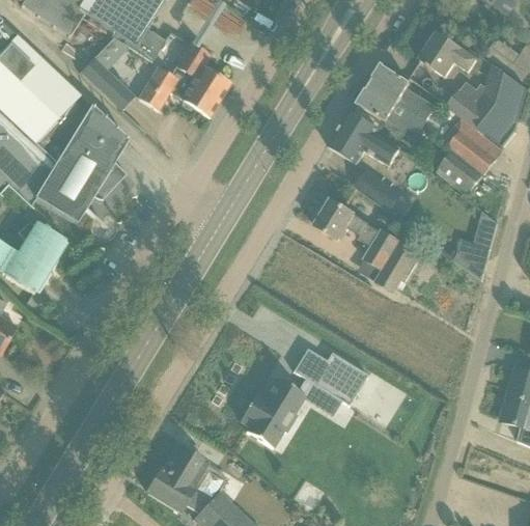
[(111,34),(120,40),(121,39),(152,60),(165,38),(152,29),(151,30),(147,27),(164,0),(23,0),(21,4),(70,35),(84,12),(114,30),(111,34)]
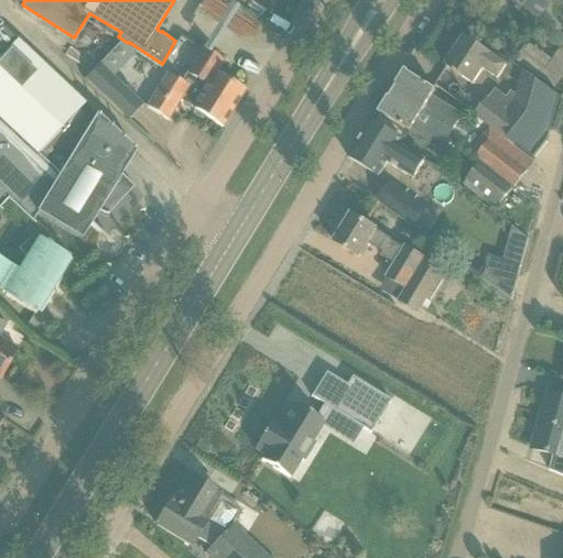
[(253,12),(256,9),(239,0),(220,0),(216,9),(219,10),(212,26),(229,36),(236,24),(266,40),(274,23),(253,12)]
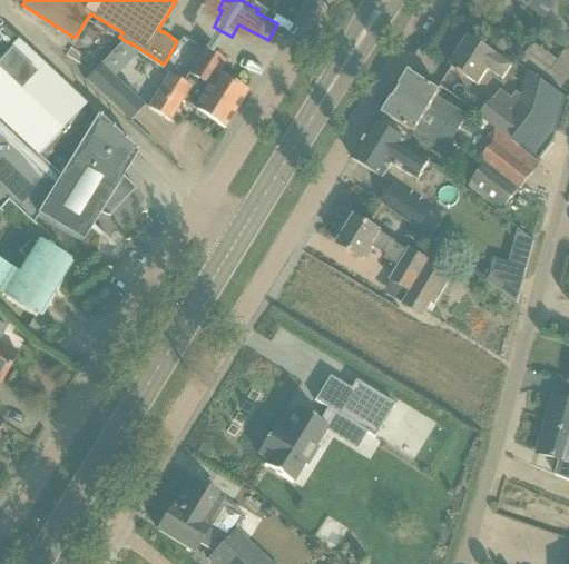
[(38,211),(65,227),(84,239),(100,211),(102,213),(107,214),(110,215),(110,213),(136,185),(124,174),(138,149),(98,112),(84,136),(69,121),(87,101),(18,37),(2,22),(0,19),(0,207),(9,198),(32,220),(38,211)]
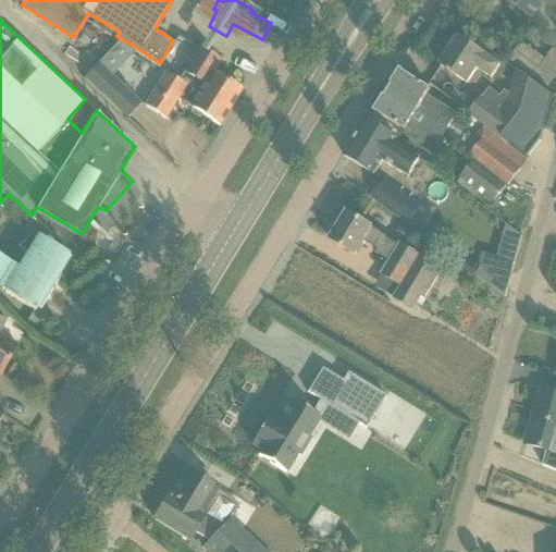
[(441,61),(459,73),(465,77),(474,63),(491,74),(501,61),(477,46),(459,34),(441,61)]
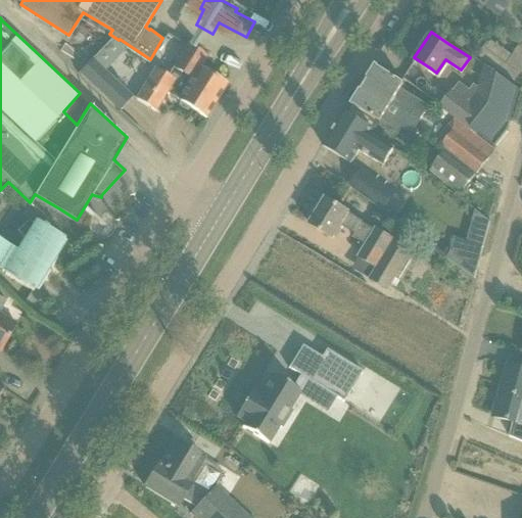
[(483,43),(476,53),(521,81),(521,39),(513,52),(496,39),(490,48),(483,43)]
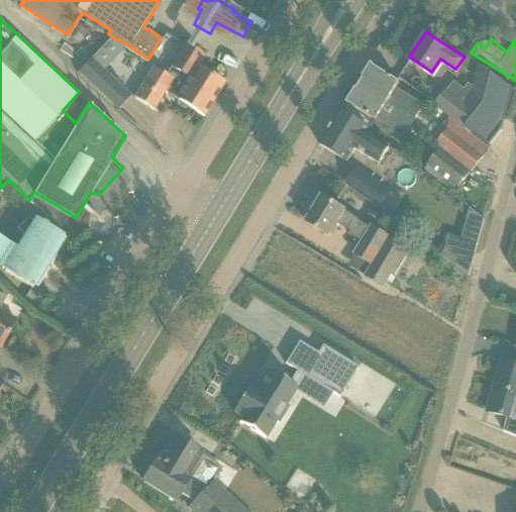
[(171,64),(166,72),(173,76),(174,75),(212,100),(224,81),(198,65),(201,61),(206,54),(189,42),(186,40),(172,61),(170,64),(171,64)]
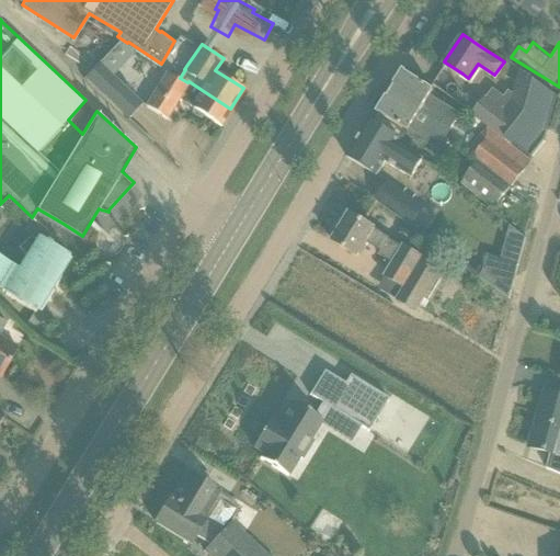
[(84,75),(128,115),(143,100),(100,59),(84,75)]
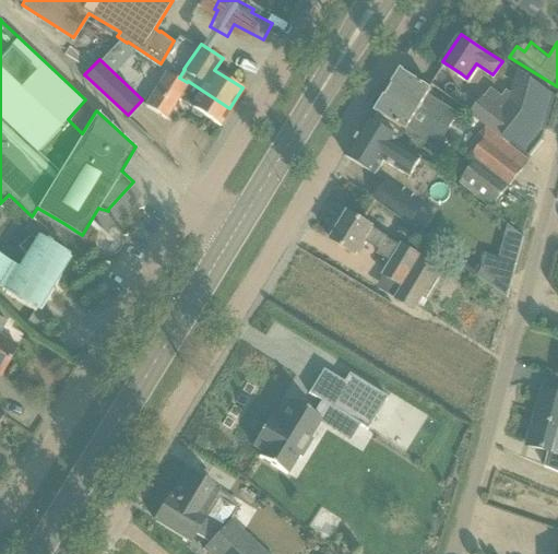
[(472,109),(493,126),(509,140),(530,114),(550,119),(557,93),(537,87),(539,81),(521,68),(519,67),(510,98),(503,107),(485,93),(472,109)]
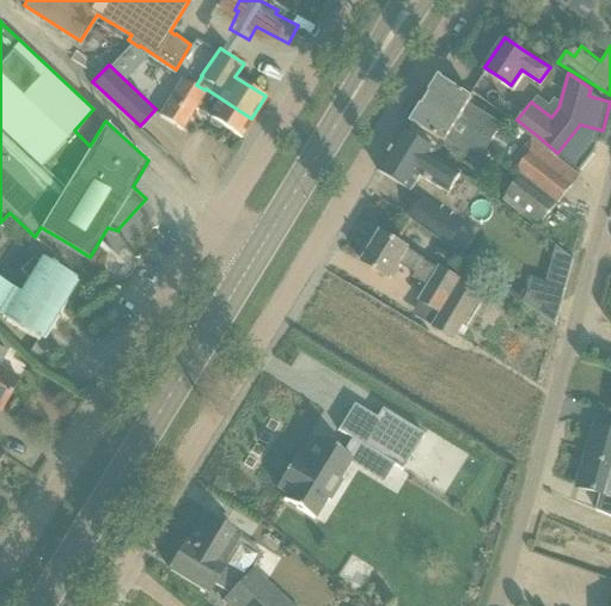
[(182,74),(158,111),(163,114),(183,126),(196,104),(242,134),(251,118),(206,89),(205,90),(196,85),(182,74)]
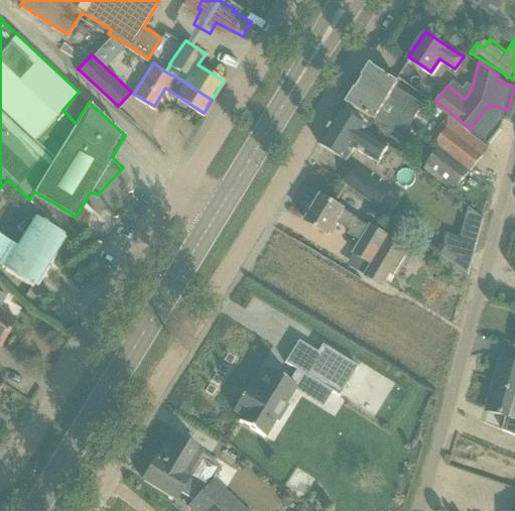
[(360,81),(414,115),(423,101),(395,84),(398,79),(389,73),(372,62),(360,81)]
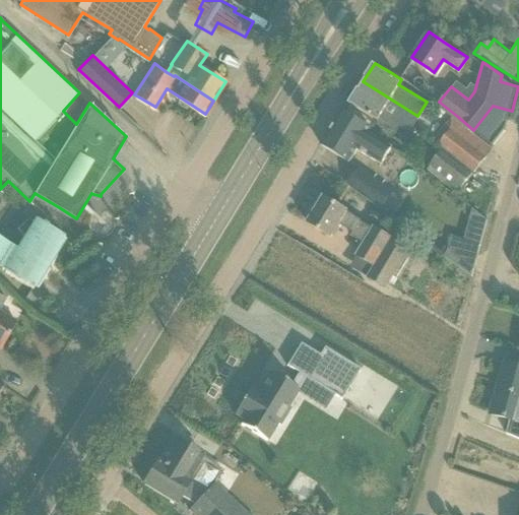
[(417,116),(363,81),(351,101),(403,133),(406,134),(417,116)]
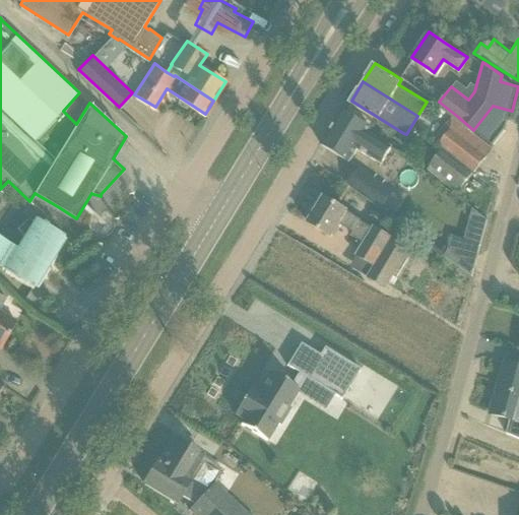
[(332,125),(322,142),(328,145),(349,158),(357,148),(358,146),(383,162),(385,156),(393,144),(379,136),(376,139),(366,133),(371,125),(347,110),(345,110),(343,108),(332,125)]
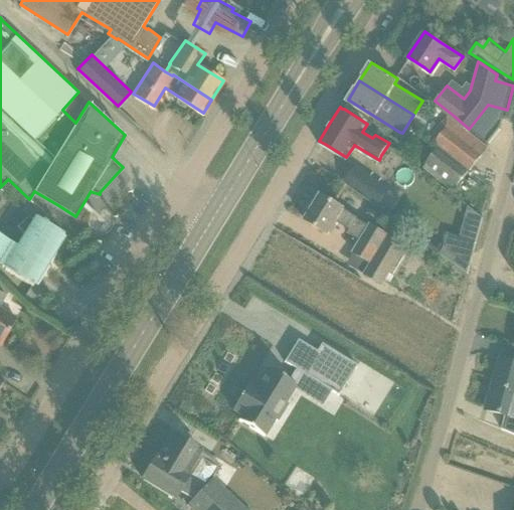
[(480,154),(446,127),(436,140),(470,167),(480,154)]
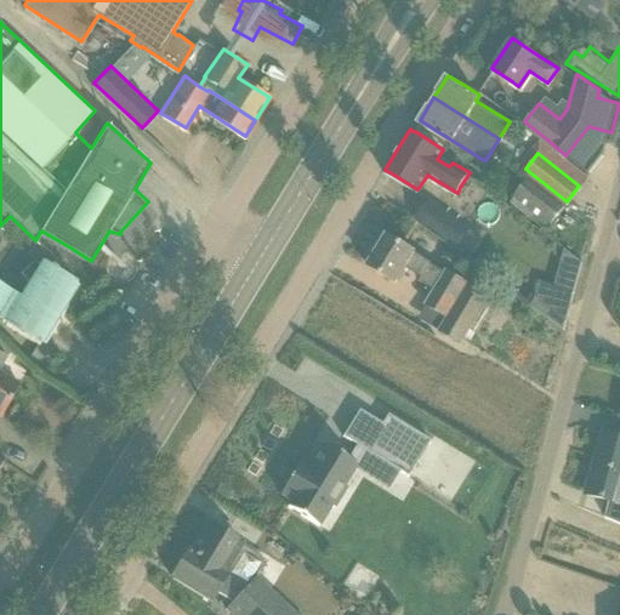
[(515,194),(551,222),(566,203),(530,175),(515,194)]
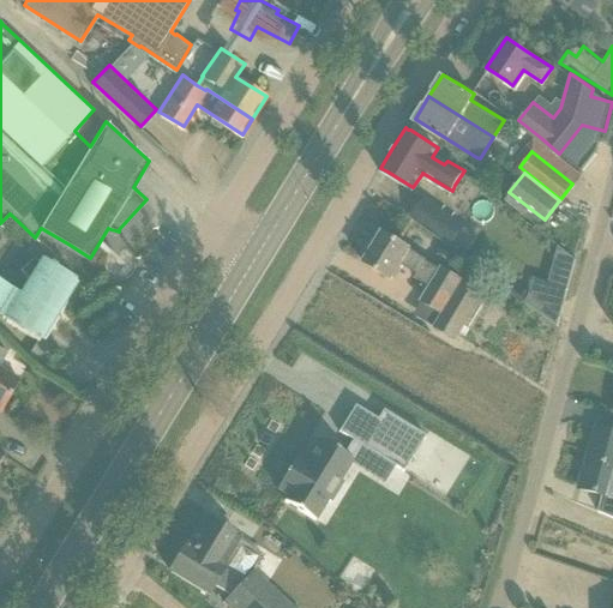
[(425,194),(410,215),(451,244),(466,223),(425,194)]
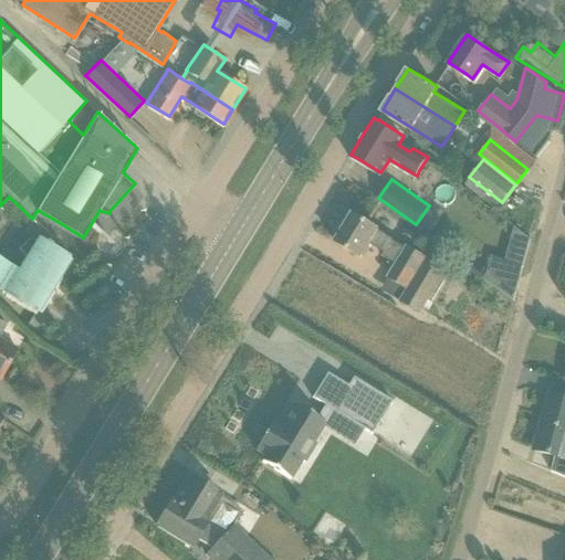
[(408,286),(400,298),(420,310),(447,267),(407,244),(407,245),(394,238),(394,236),(353,211),(336,240),(362,255),(370,240),(385,249),(383,252),(397,261),(389,274),(408,286)]
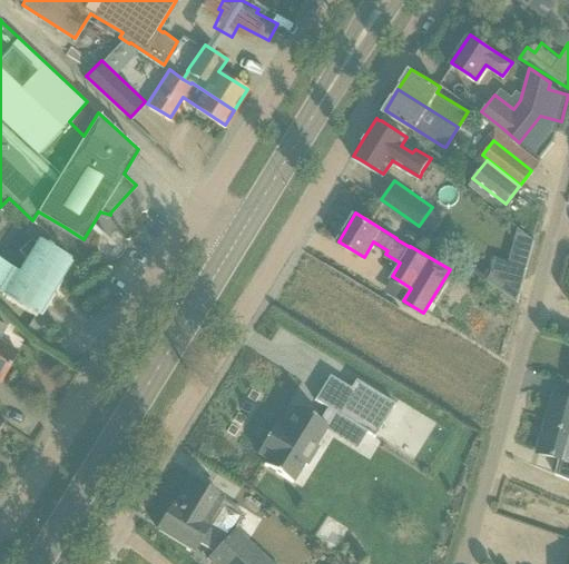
[(410,229),(408,234),(409,239),(414,241),(420,239),(422,235),(420,229),(415,227),(410,229)]
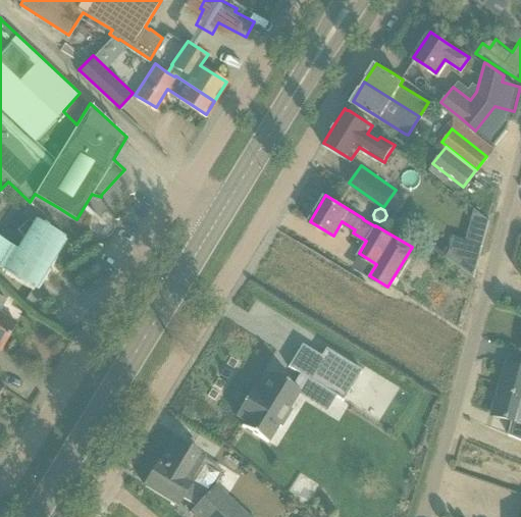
[(0,265),(5,269),(5,270),(34,288),(35,286),(33,285),(34,283),(39,287),(50,267),(46,265),(49,260),(53,262),(57,253),(61,243),(62,238),(63,237),(64,237),(65,235),(37,217),(35,221),(29,217),(17,228),(27,237),(19,248),(0,236),(0,265)]
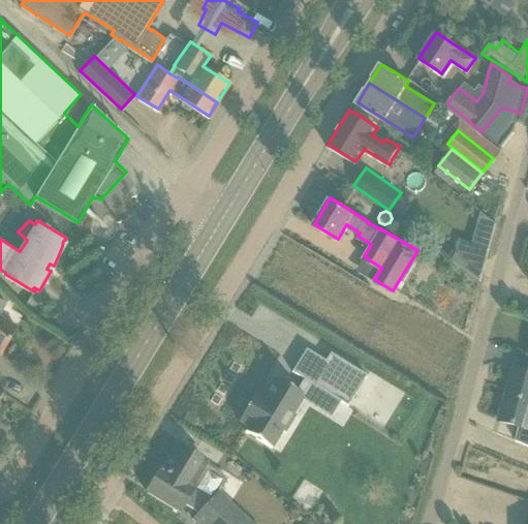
[(461,237),(457,251),(483,270),(483,269),(487,255),(490,245),(461,237)]
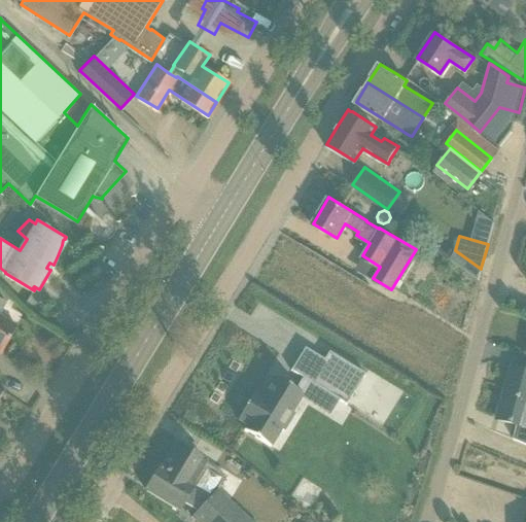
[(478,300),(488,279),(466,269),(456,290),(478,300)]
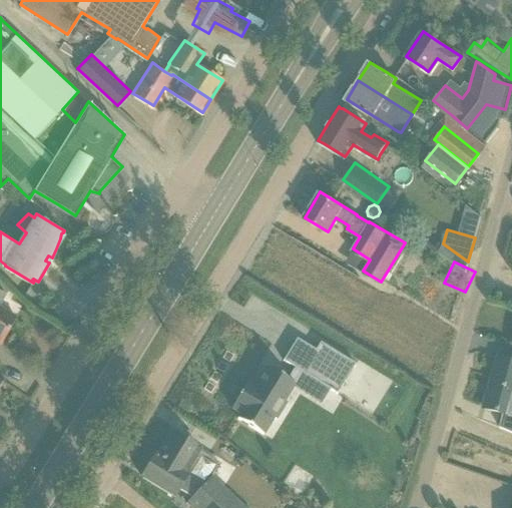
[(0,342),(1,343),(17,315),(0,305),(0,302),(6,292),(0,288),(0,342)]
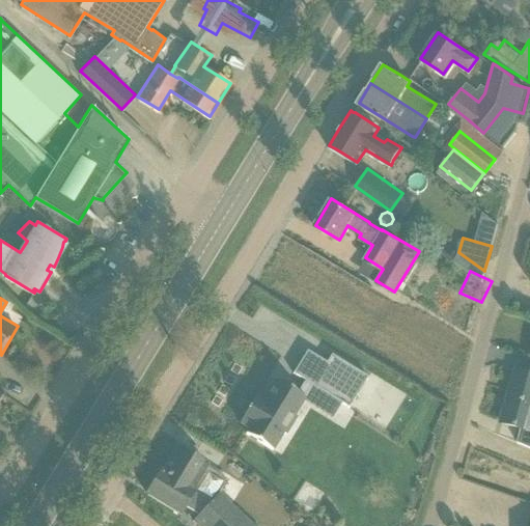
[(263,397),(256,393),(241,419),(250,425),(246,431),(273,447),(283,430),(285,431),(297,413),(295,412),(304,397),(305,394),(312,382),(342,400),(350,405),(368,374),(332,352),(327,359),(307,348),(294,370),(305,378),(298,390),(276,377),(263,397)]
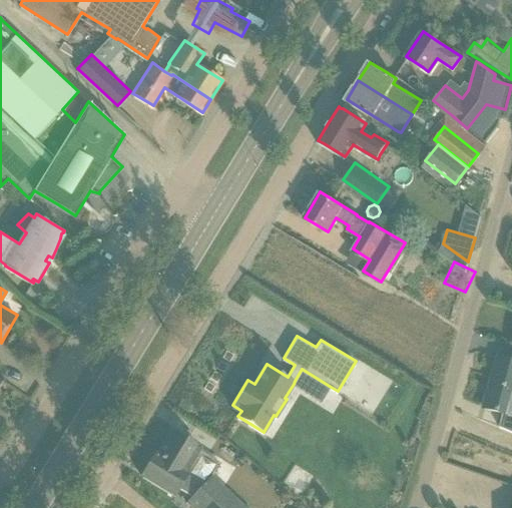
[(511,358),(499,354),(485,405),(504,411),(500,424),(511,429),(511,358)]
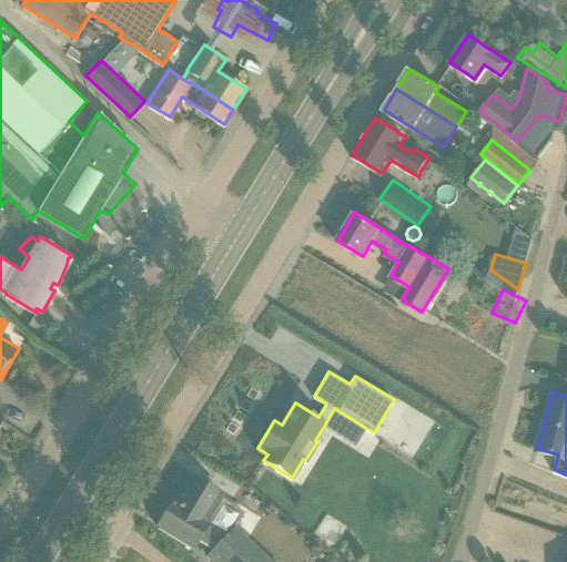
[(224,533),(255,561),(275,561),(235,525),(244,510),(222,497),(222,496),(191,476),(175,501),(224,533)]
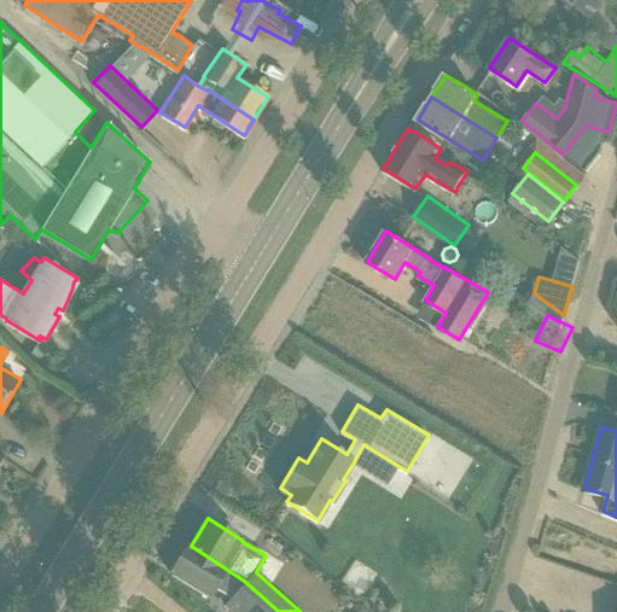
[(278,611),(244,581),(191,546),(190,547),(188,546),(173,572),(210,595),(216,586),(232,595),(226,602),(234,611),(278,611)]
